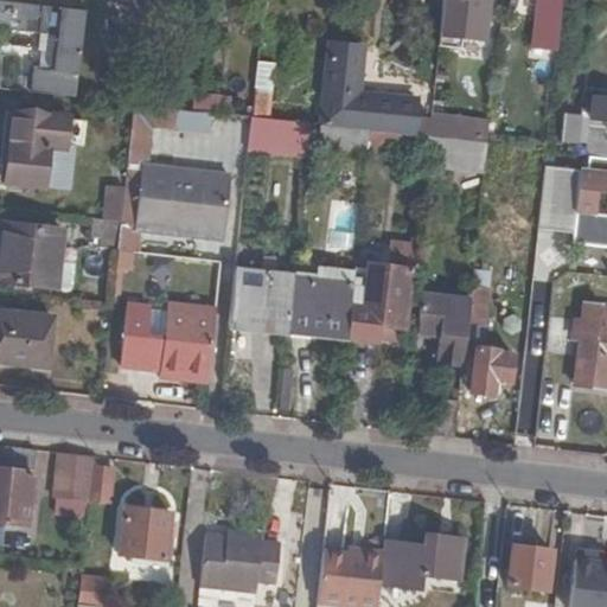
[(36,1),(25,0),(0,0),(0,19),(33,23),(36,1)]
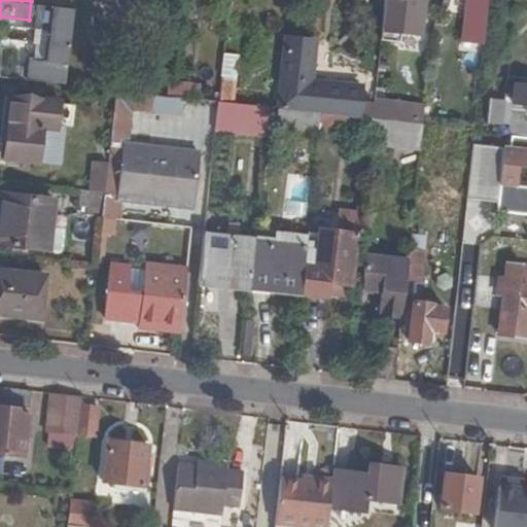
[(386,0),(383,35),(396,36),(403,37),(406,24),(421,26),(423,0),(386,0)]
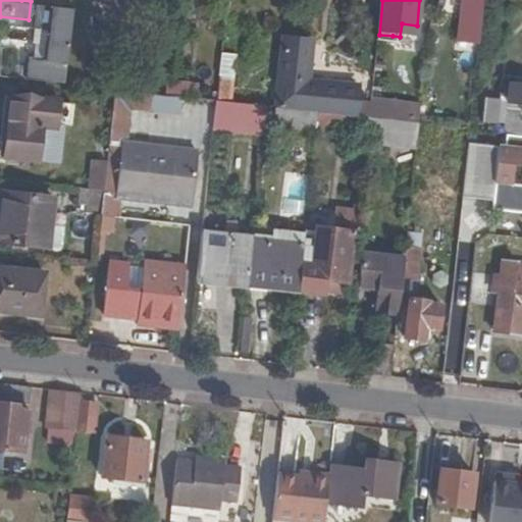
[(457,10),(458,0),(437,0),(437,8),(457,10)]
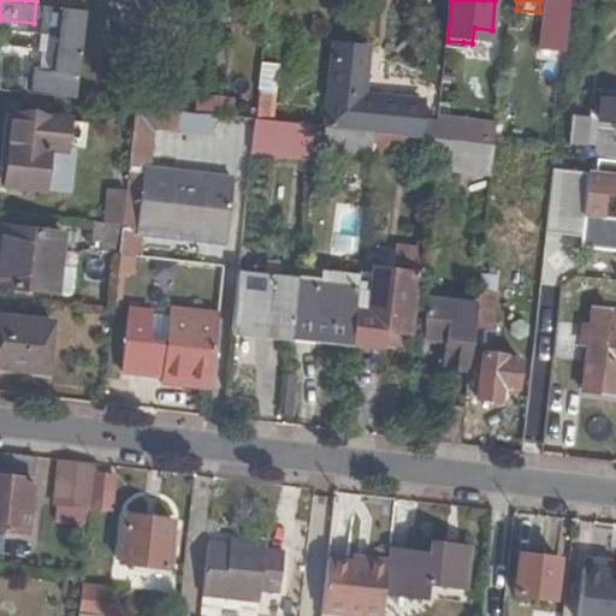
[(548,0),(542,43),(566,46),(570,0),(548,0)]
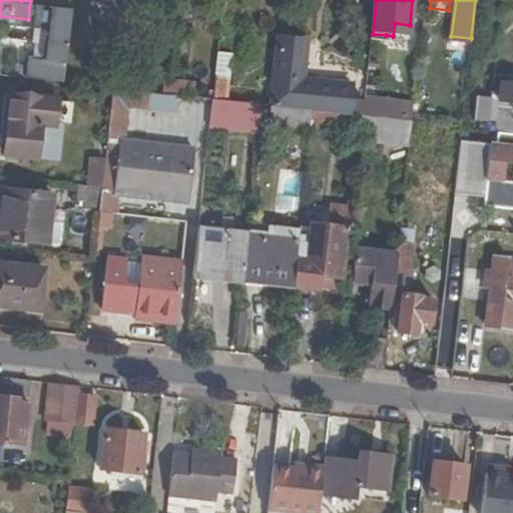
[(27,56),(25,76),(64,80),(65,64),(72,5),(50,3),(45,56),(27,56)]
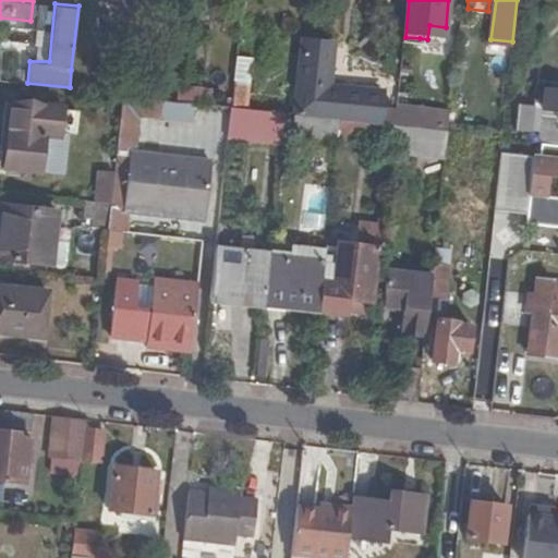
[(340,118),(381,122),(385,93),(329,86),(336,41),(306,39),(296,113),(340,118)]
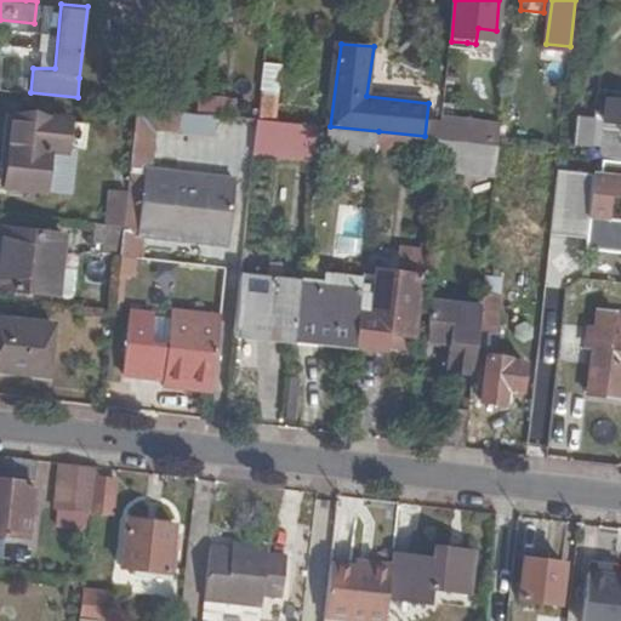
[(284,64),(265,62),(262,89),(280,91),(284,64)]
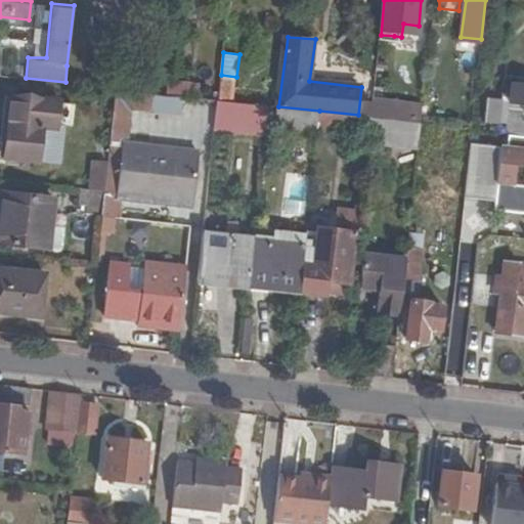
[(220,80),(218,99),(242,102),(243,90),(233,89),(233,81),(220,80)]
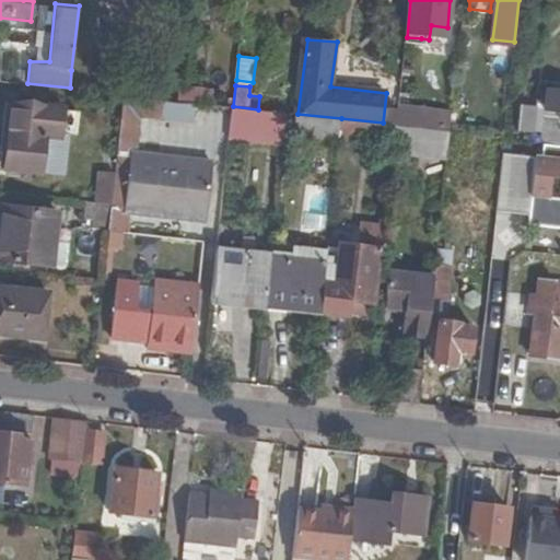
[(181,100),(211,104),(213,90),(182,86),(181,100)]
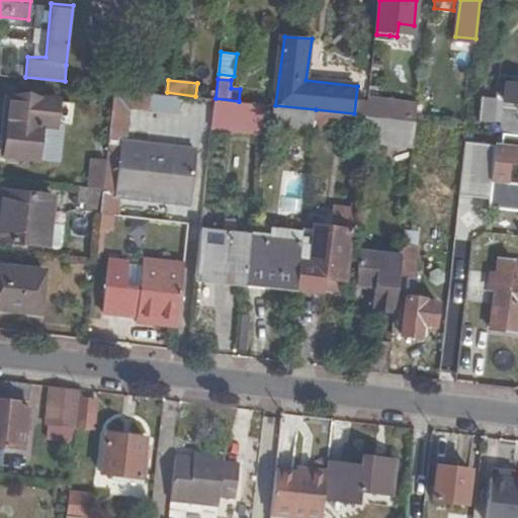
[(501,121),(501,131),(517,133),(517,132),(517,82),(507,81),(506,90),(495,89),(492,120),(501,121)]
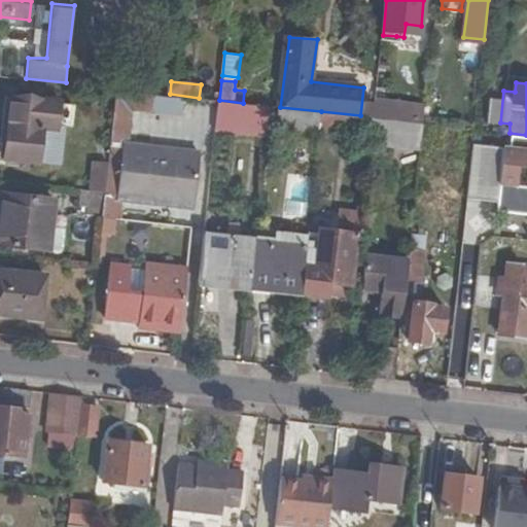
[(386,118),(424,123),(427,103),(375,97),(374,110),(373,117),(386,118)]
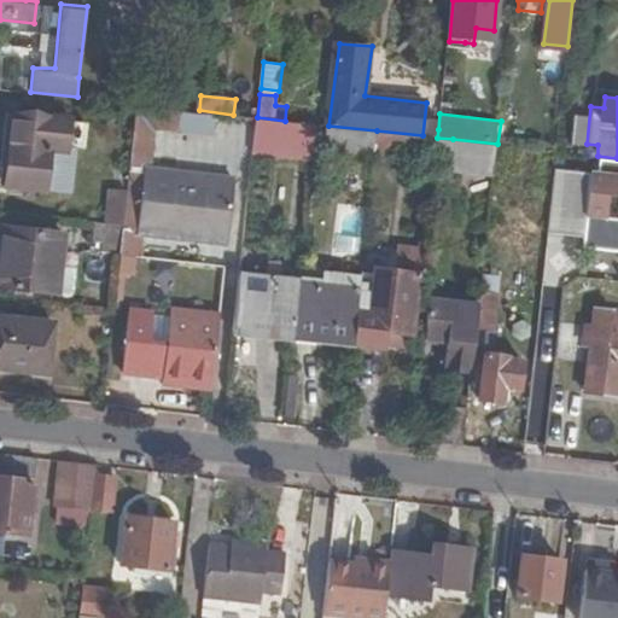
[(48,117),(10,115),(6,144),(4,144),(0,180),(0,184),(40,188),(48,117)]
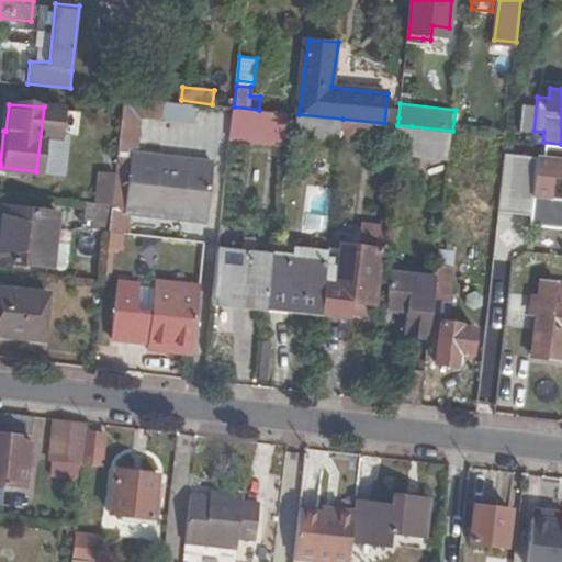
[(259,110),(234,107),(231,133),(288,138),(290,113),(259,110)]
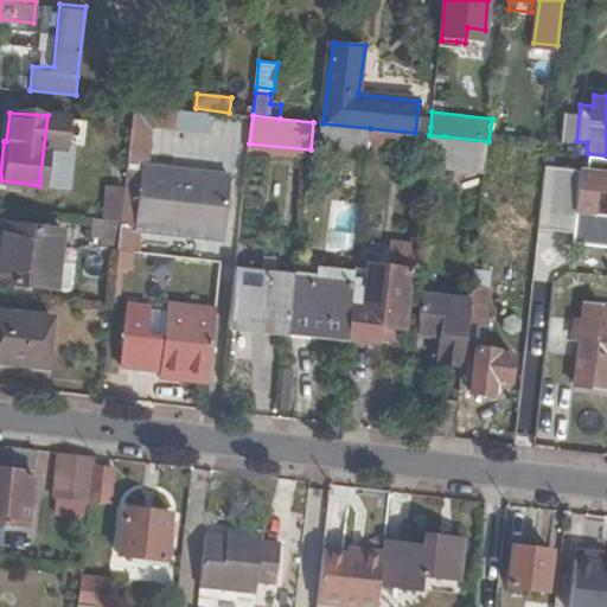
[(229,174),(144,164),(136,227),(223,237),(229,174)]
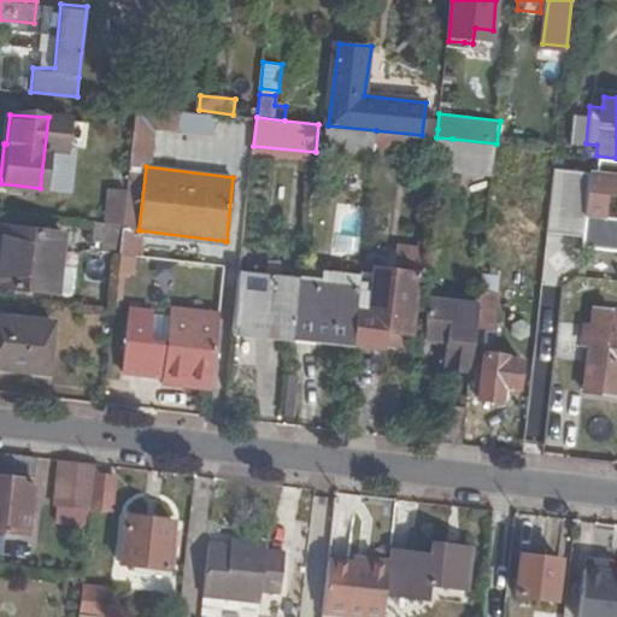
[(616,172),(589,171),(585,213),(616,216),(616,172)]
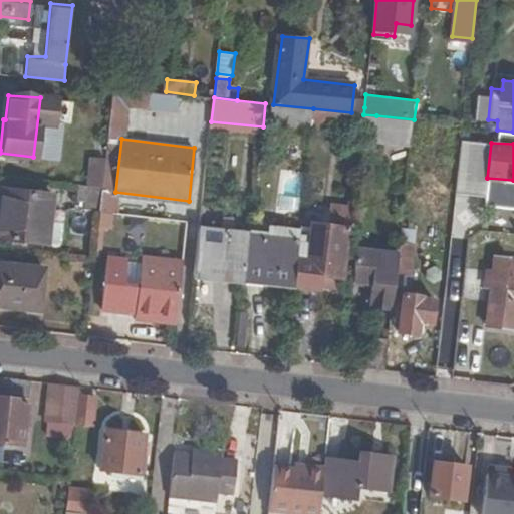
[(107,187),(109,160),(88,158),(86,186),(107,187)]
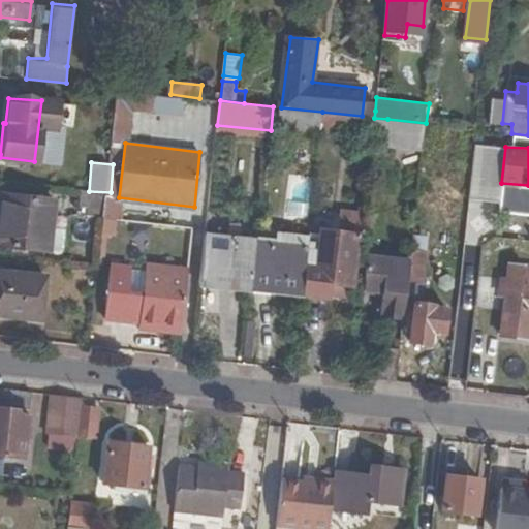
[(0,213),(0,214),(0,215),(0,245),(48,250),(54,197),(0,190),(0,213)]
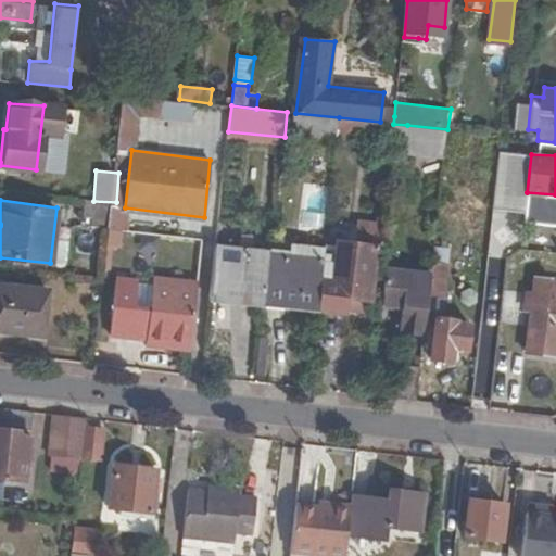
[(323,261),(317,301),(338,304),(339,294),(349,295),(369,297),(377,219),(354,217),(352,243),(325,241),(323,261)]
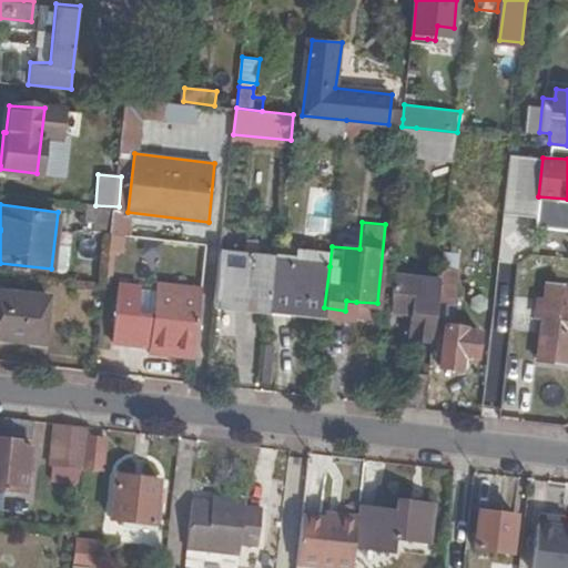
[(124,232),(110,231),(105,273),(112,274),(114,250),(122,251),(124,232)]
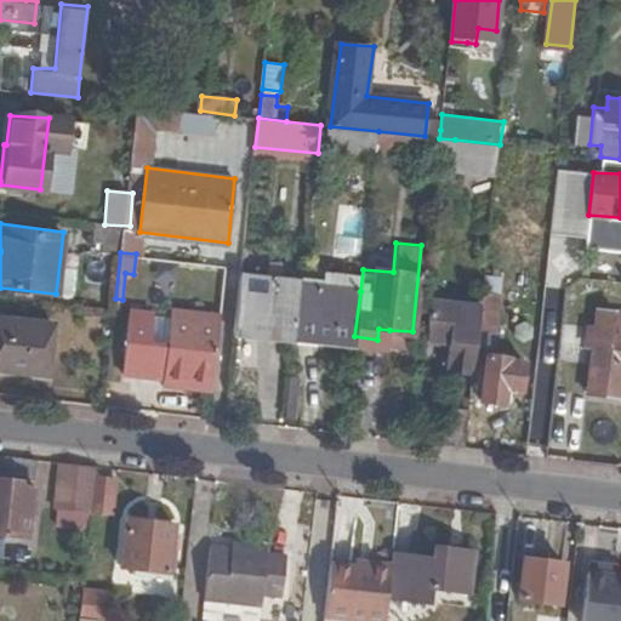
[(234,326),(297,334),(302,286),(303,278),(241,272),(234,326)]
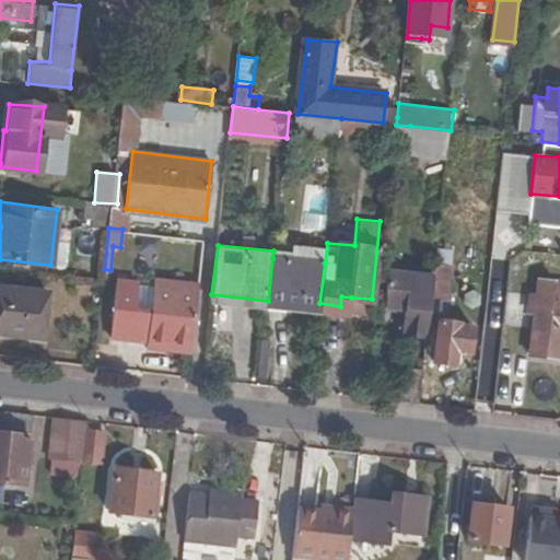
[(438,246),(435,263),(450,264),(452,247),(438,246)]
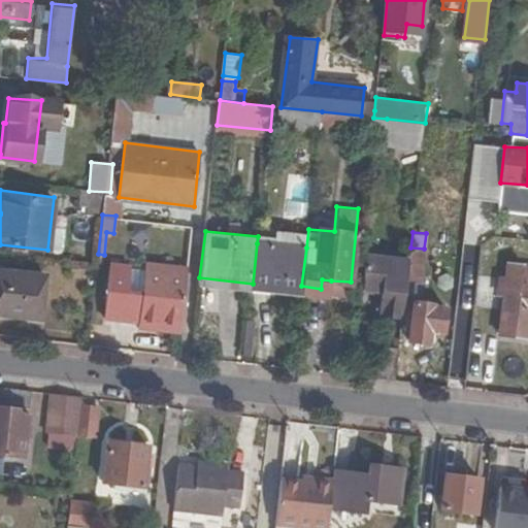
[(253,284),(301,289),(301,286),(306,248),(257,243),(253,284)]
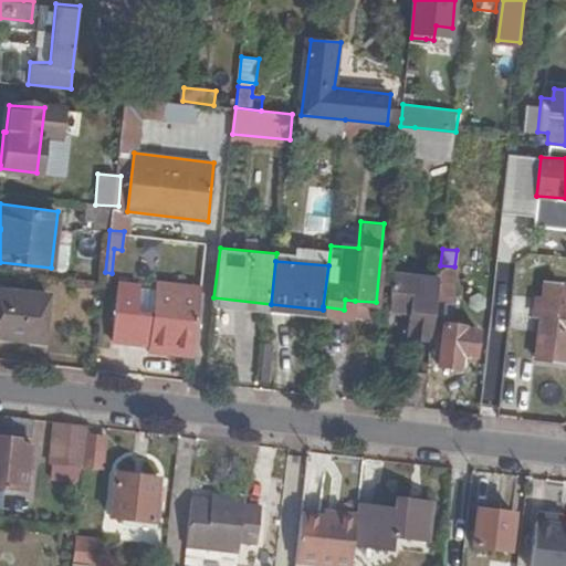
[(440,270),(435,320),(444,321),(449,321),(452,293),(454,266),(440,265),(440,270)]
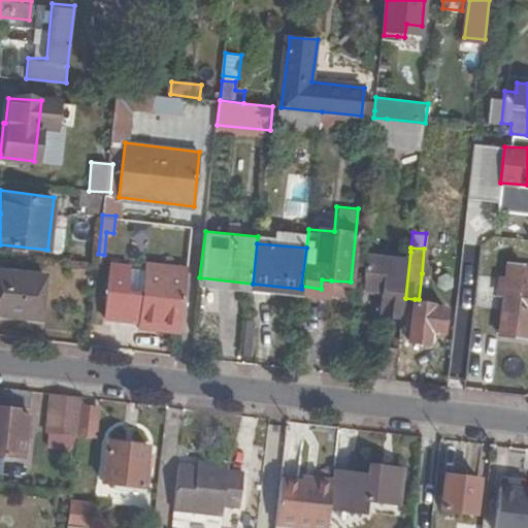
[(382,310),(403,312),(405,298),(410,252),(397,251),(397,256),(358,252),(354,286),(383,289),(382,310)]
